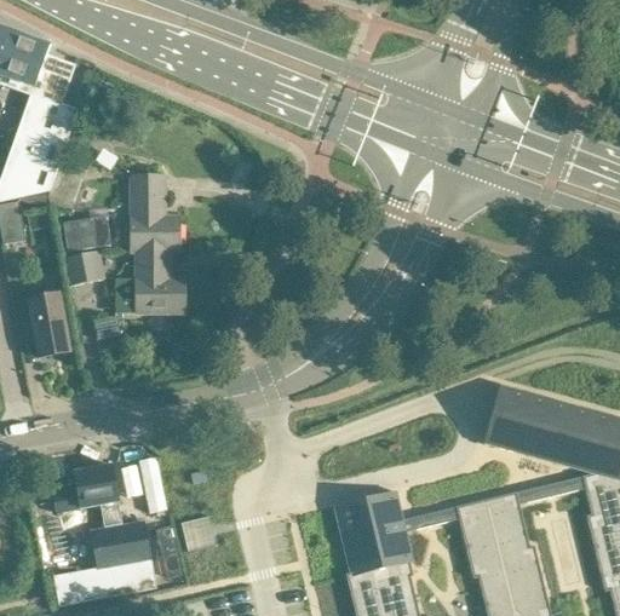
[(0,26),(0,63),(12,30),(0,26)]
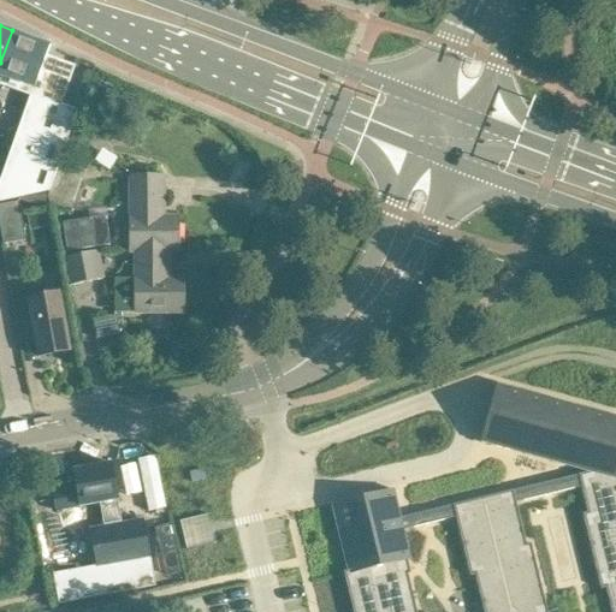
[(12,30),(0,63),(0,82),(15,88),(33,94),(0,184),(0,200),(48,192),(77,111),(60,104),(66,87),(75,64),(47,54),(51,43),(12,30)]
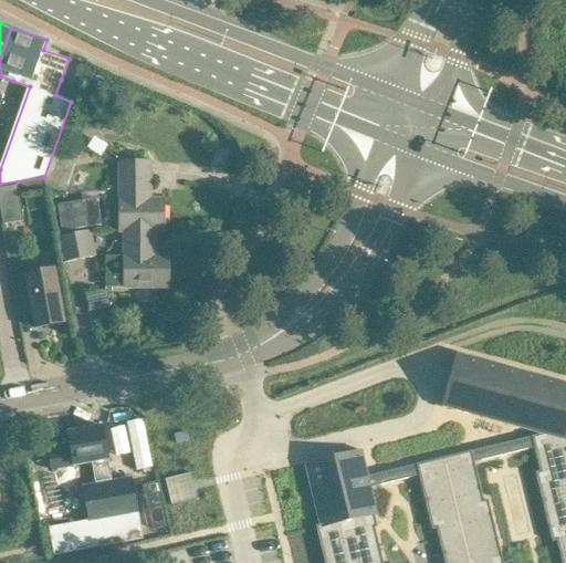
[(84,107),(80,118),(94,123),(98,113),(84,107)]
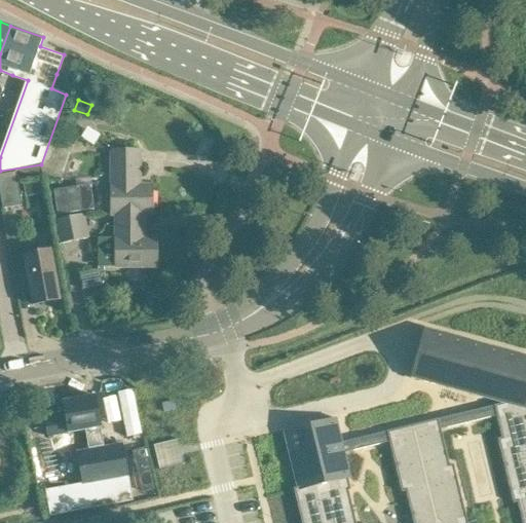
[(42,173),(60,179),(73,143),(60,139),(51,136),(41,165),(42,173)]
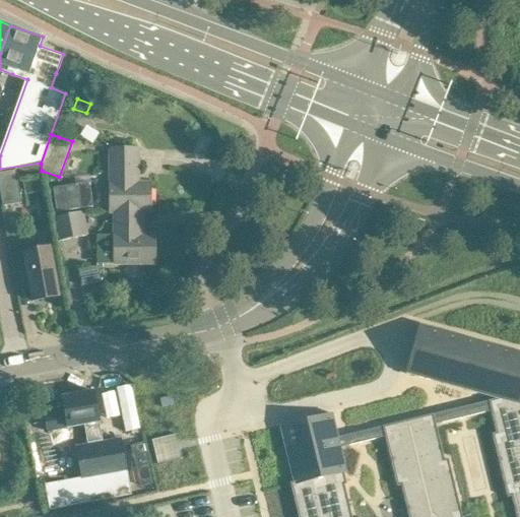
[(111,145),(111,166),(111,181),(110,181),(110,210),(116,210),(142,210),(152,210),(151,181),(133,182),(133,174),(137,174),(137,145),(111,145)]
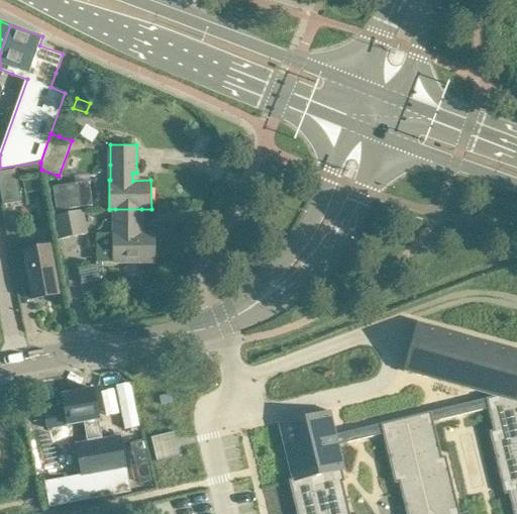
[(36,173),(39,162),(15,166),(36,173)]
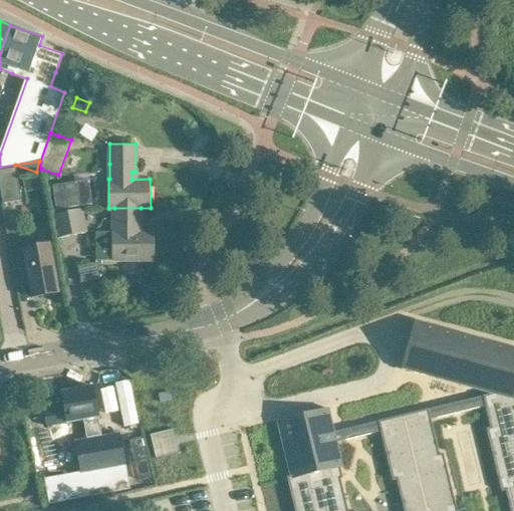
[(0,168),(0,182),(3,203),(22,200),(17,166),(0,168)]
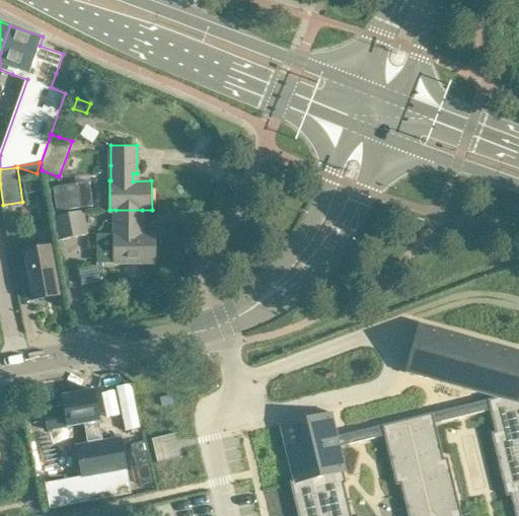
[(88,234),(83,209),(52,215),(57,240),(88,234)]
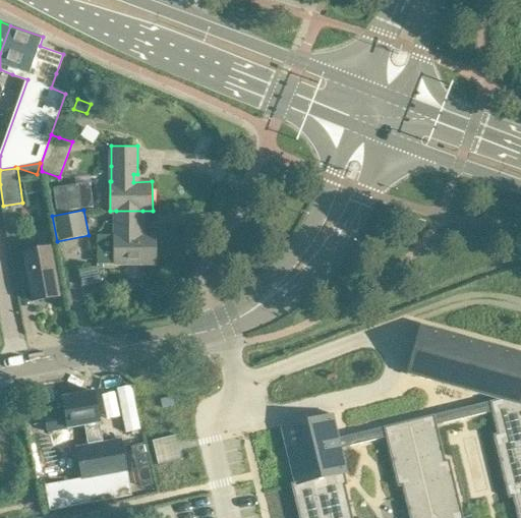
[(142,226),(142,211),(116,211),(116,233),(113,233),(113,263),(157,263),(157,233),(138,234),(138,226),(142,226)]
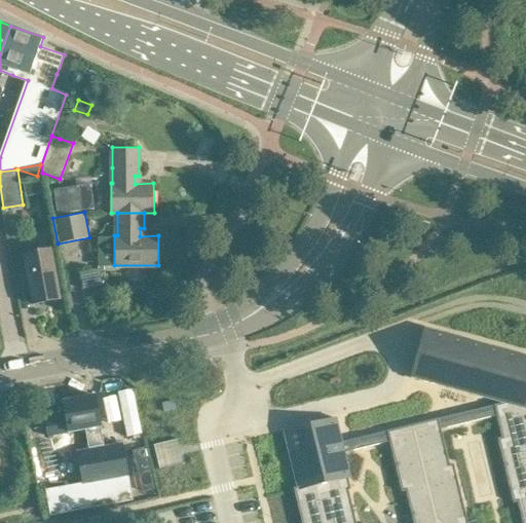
[(32,302),(61,297),(51,248),(23,253),(32,302)]
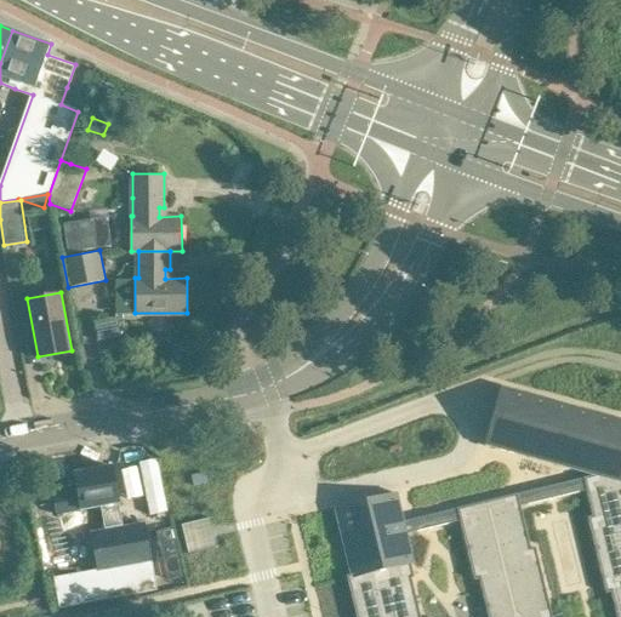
[(93,320),(97,340),(121,335),(118,316),(93,320)]
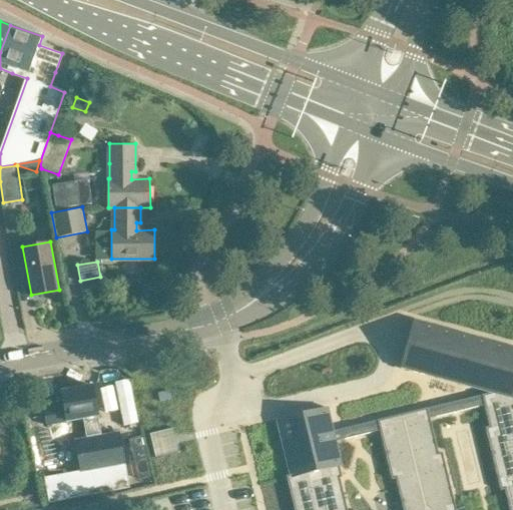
[(490,391),(490,392),(333,430),(327,406),(277,418),(291,474),(287,475),(295,509),(512,509),(512,345),(414,318),(413,320),(419,322),(407,366),(401,365),(400,366),(490,391)]
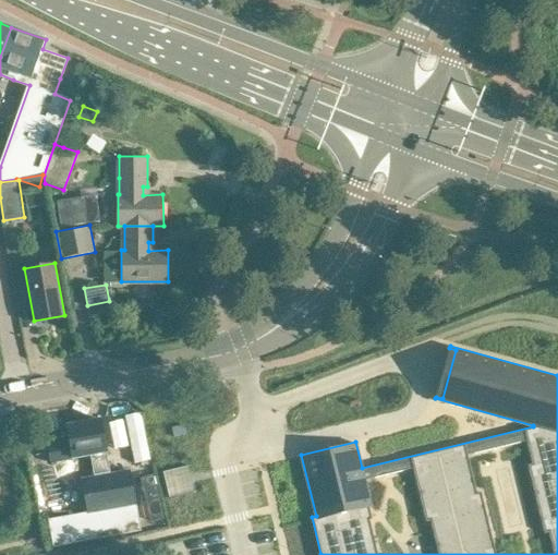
[(107,450),(101,418),(67,424),(70,439),(48,444),(51,461),(91,454),(95,475),(110,472),(107,451),(107,450)]
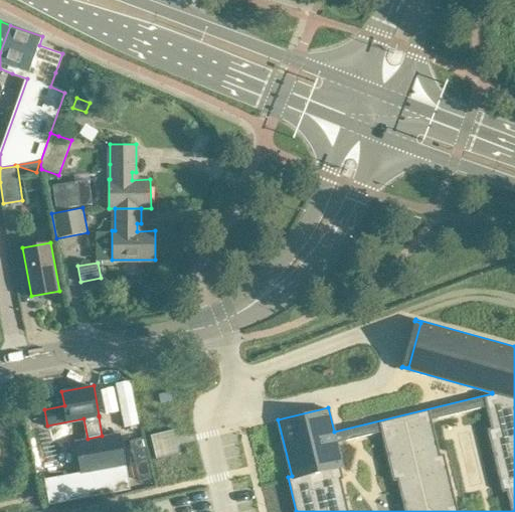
[(170,389),(159,391),(160,401),(172,399),(170,389)]
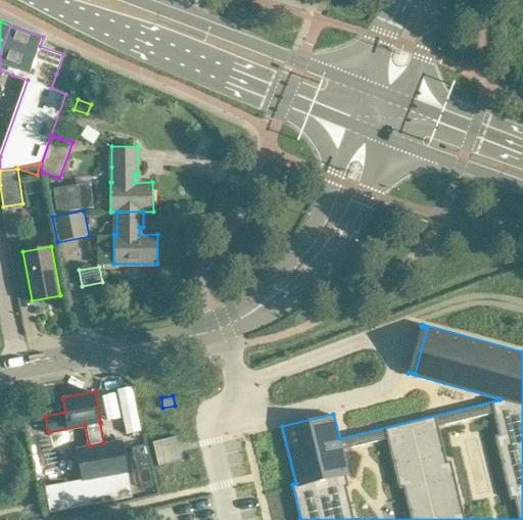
[(157,464),(184,458),(178,431),(151,437),(157,464)]
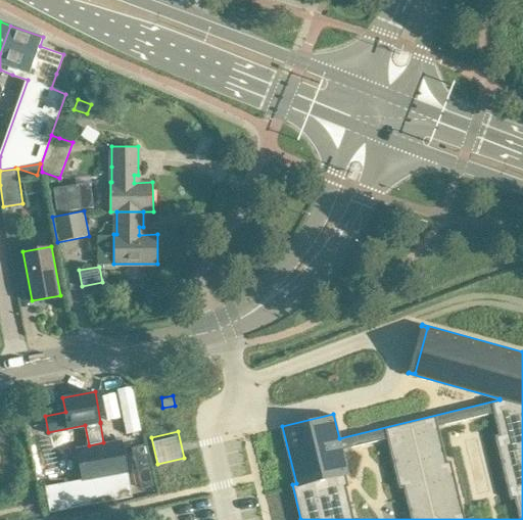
[(132,495),(123,439),(103,442),(89,445),(76,447),(82,479),(45,485),(50,511),(132,495)]
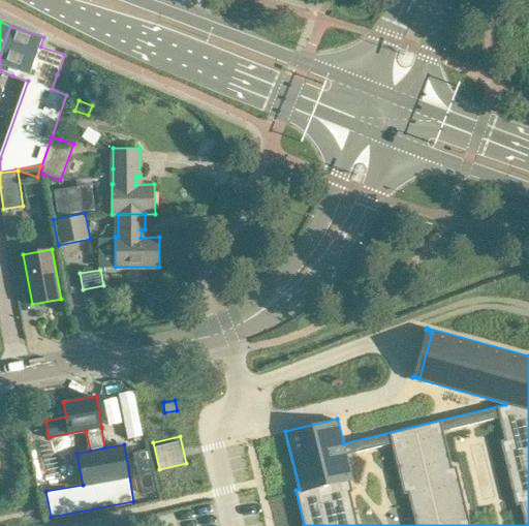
[(120,525),(118,517),(72,525),(120,525)]
